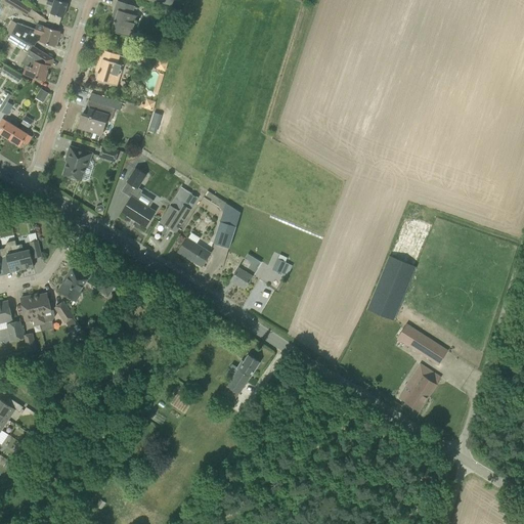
[(3,0),(27,14),(31,8),(16,0),(3,0)]
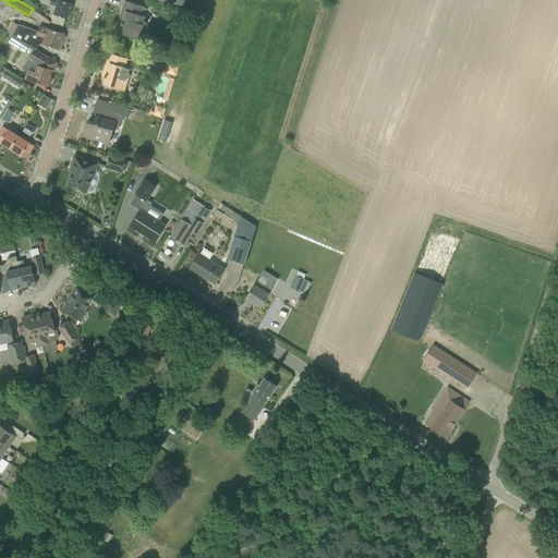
[(50,0),(50,3),(56,5),(53,14),(51,23),(63,26),(65,17),(68,19),(73,3),(62,0),(50,0)]
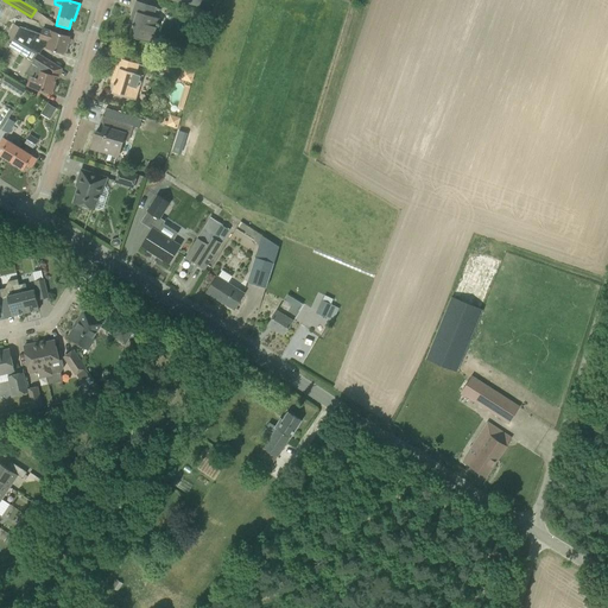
[(130,36),(140,39),(149,42),(151,32),(154,33),(159,18),(152,16),(154,7),(137,1),(133,11),(138,12),(133,24),(132,26),(133,26),(131,36),(130,35),(130,36)]
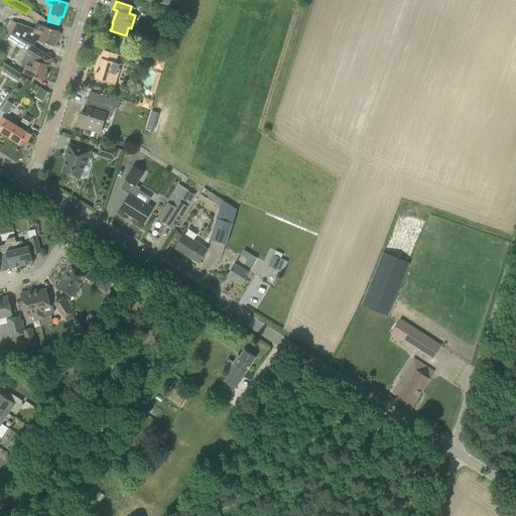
[(35,29),(17,22),(12,32),(22,38),(32,45),(33,46),(36,41),(38,40),(54,45),(58,30),(44,26),(44,27),(36,25),(35,29)]
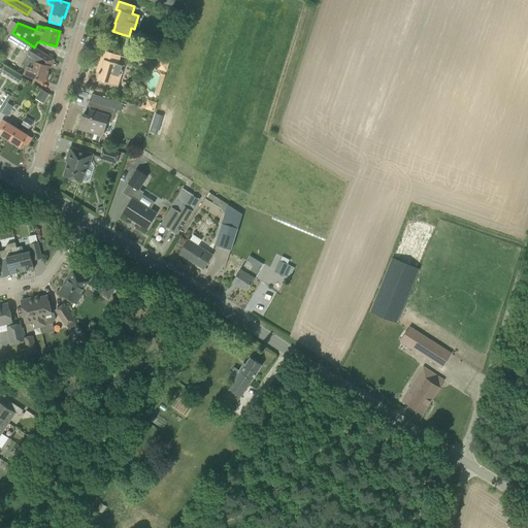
[(18,46),(23,39),(12,33),(7,40),(18,46)]
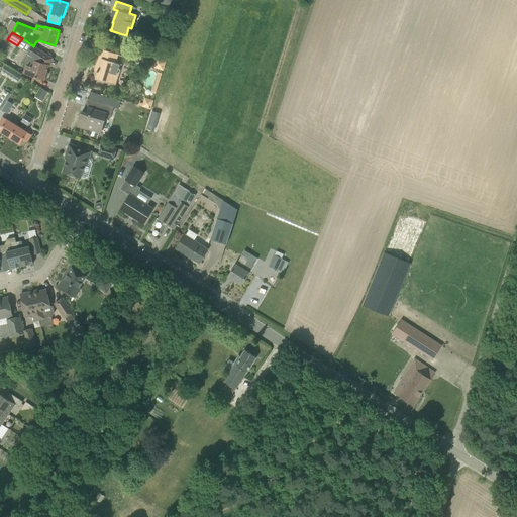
[(33,46),(32,45),(27,53),(21,63),(25,65),(23,73),(34,76),(43,79),(44,77),(45,78),(47,77),(48,73),(47,72),(46,71),(48,65),(45,64),(50,57),(37,48),(33,46)]
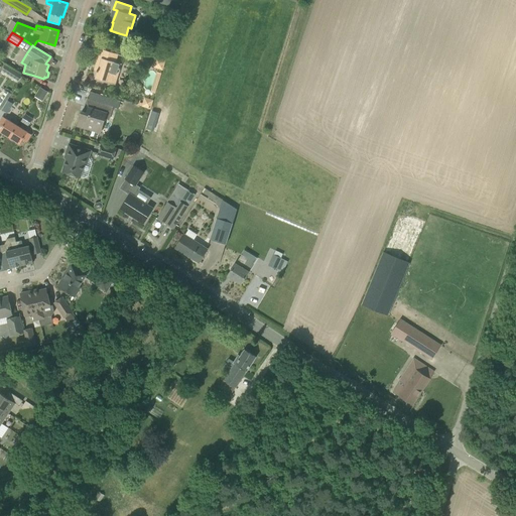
[(115,61),(117,54),(101,49),(98,57),(102,58),(99,69),(98,69),(97,71),(98,71),(96,78),(95,78),(95,79),(111,84),(114,76),(116,77),(120,63),(115,61)]
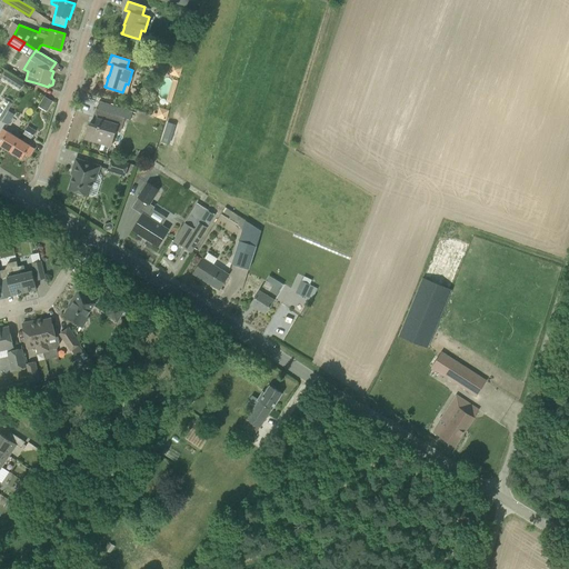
[(20,88),(22,83),(9,77),(7,81),(20,88)]
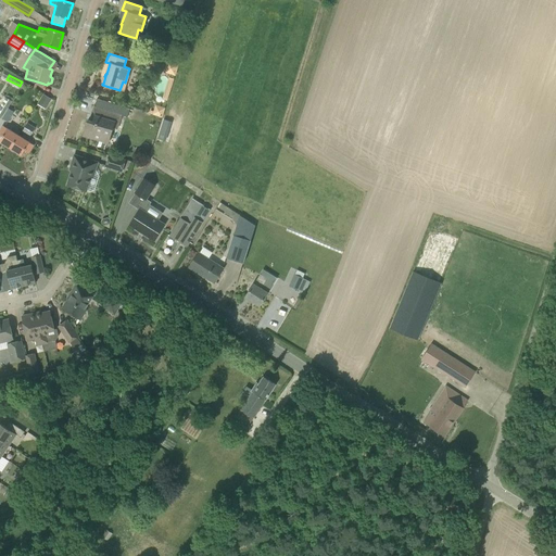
[(43,95),(38,104),(46,109),(51,99),(43,95)]
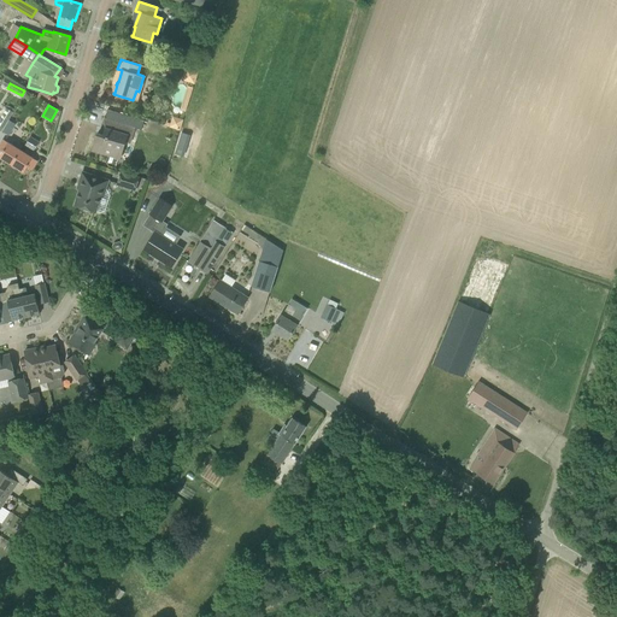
[(10,119),(10,118),(13,112),(6,109),(3,115),(0,118),(0,129),(3,131),(10,121),(10,119)]
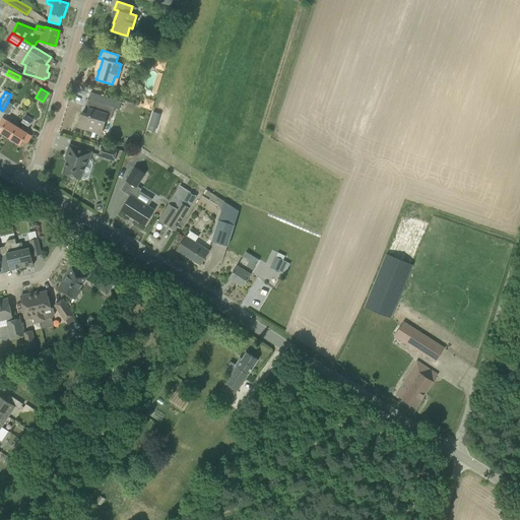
[(145,99),(144,104),(143,107),(151,110),(154,101),(145,99)]
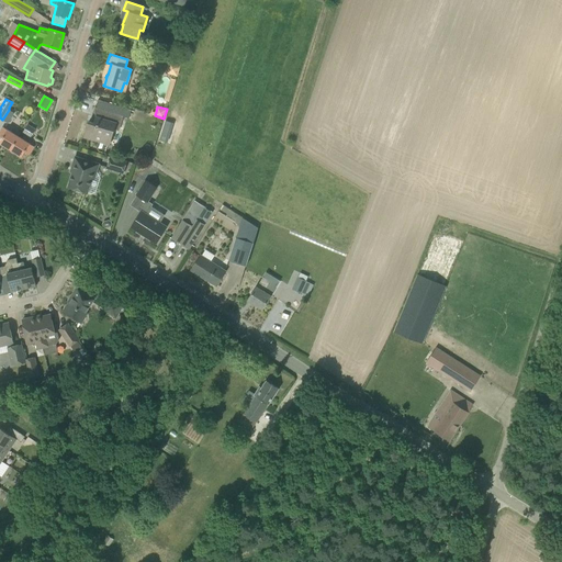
[(89,121),(85,136),(110,144),(114,130),(117,131),(123,116),(96,108),(92,116),(96,117),(94,123),(89,121)]
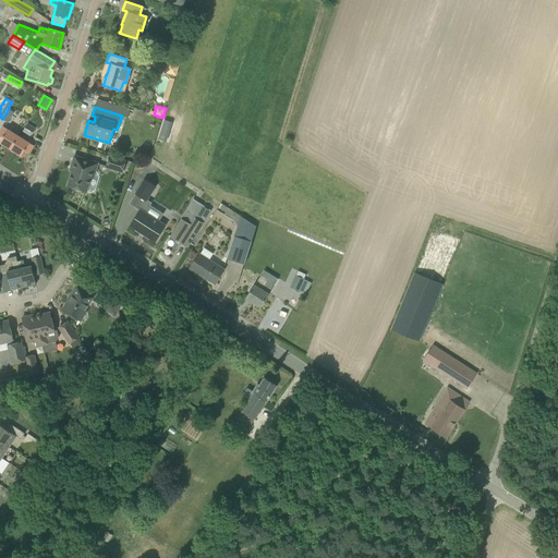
[(15,112),(9,109),(2,119),(9,123),(15,112)]
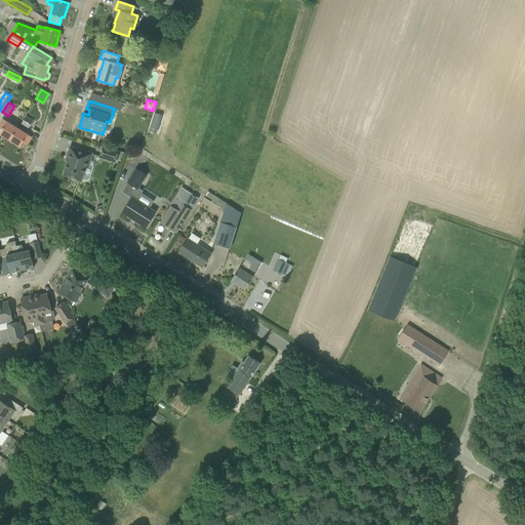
[(33,121),(26,117),(22,124),(29,128),(33,121)]
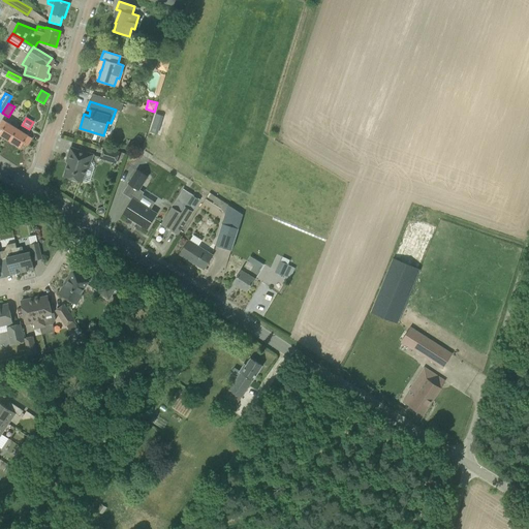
[(3,120),(0,124),(0,128),(2,130),(0,132),(0,134),(10,141),(18,128),(3,120)]
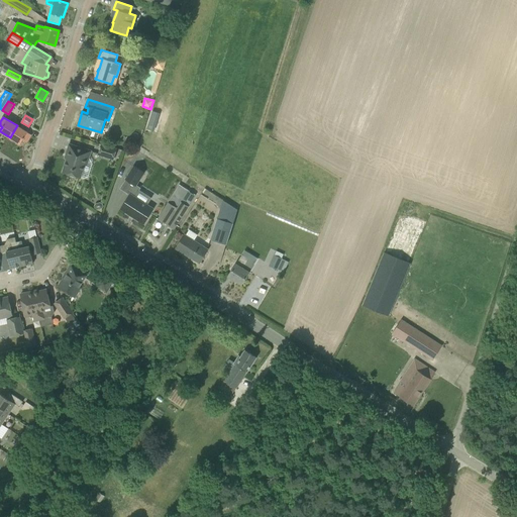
[(17,125),(10,137),(20,143),(22,139),(26,142),(31,134),(17,125)]
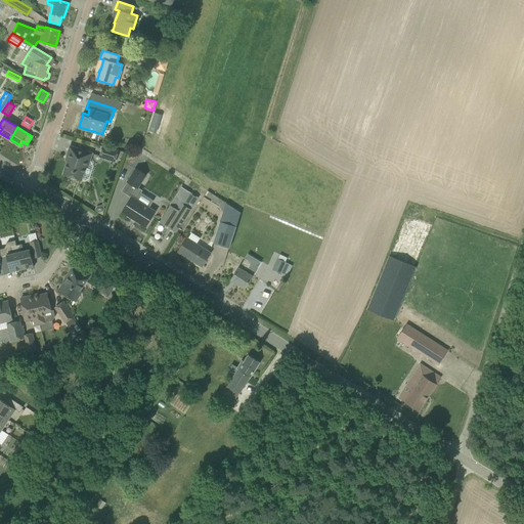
[(81,179),(84,170),(85,167),(88,168),(93,154),(71,146),(68,156),(70,157),(64,174),(70,176),(70,177),(75,179),(76,178),(81,179)]
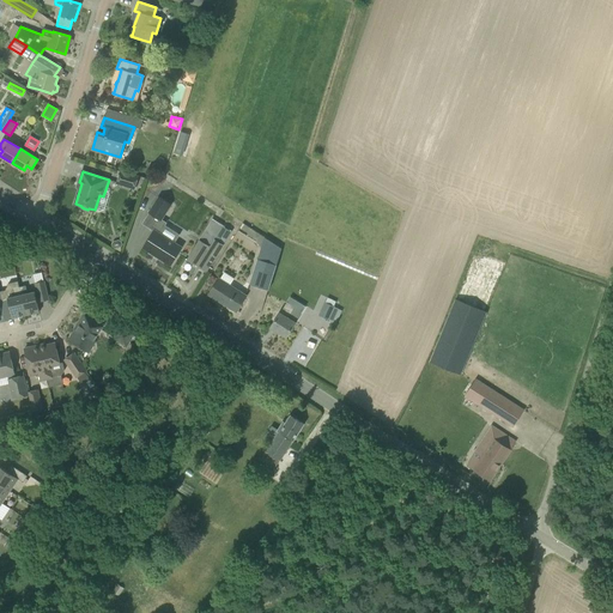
[(139,177),(121,171),(117,182),(135,188),(139,177)]
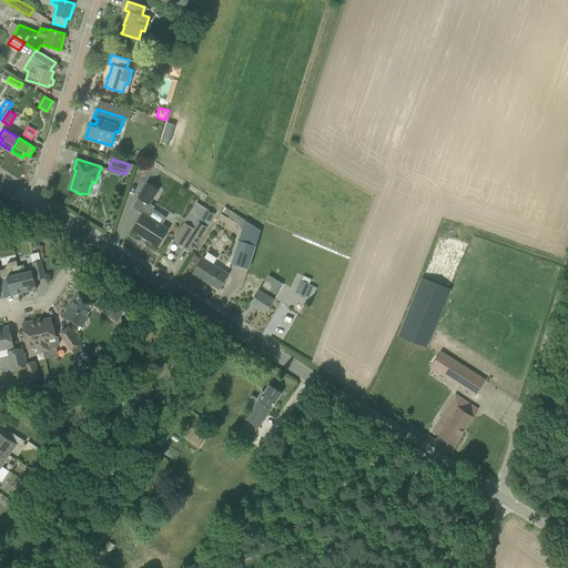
[(159,189),(148,182),(138,196),(145,202),(140,211),(142,213),(132,229),(159,245),(169,229),(148,215),(154,206),(150,203),(159,189)]
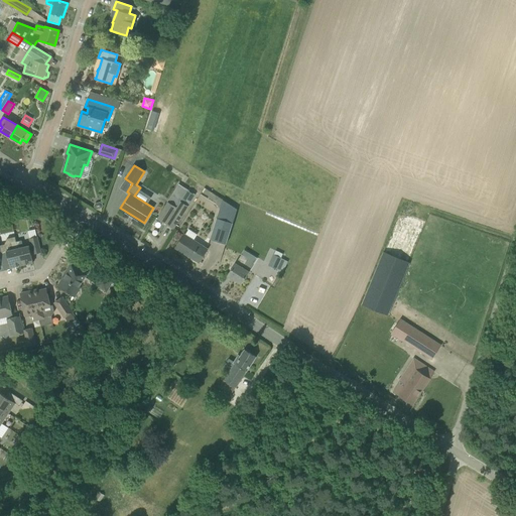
[(195,195),(189,191),(178,184),(157,219),(173,229),(195,195)]
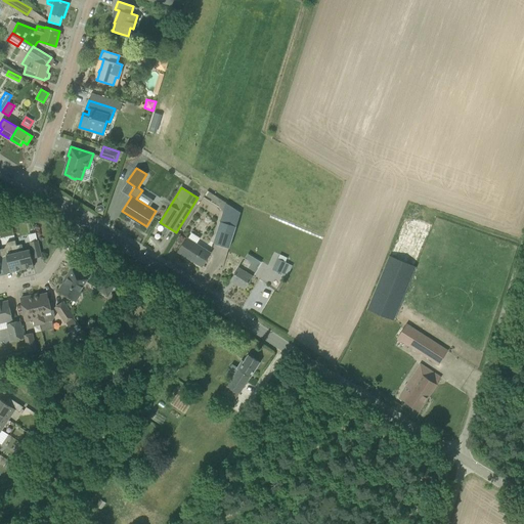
[(221,221),(214,243),(229,248),(241,213),(233,208),(228,224),(221,221)]
